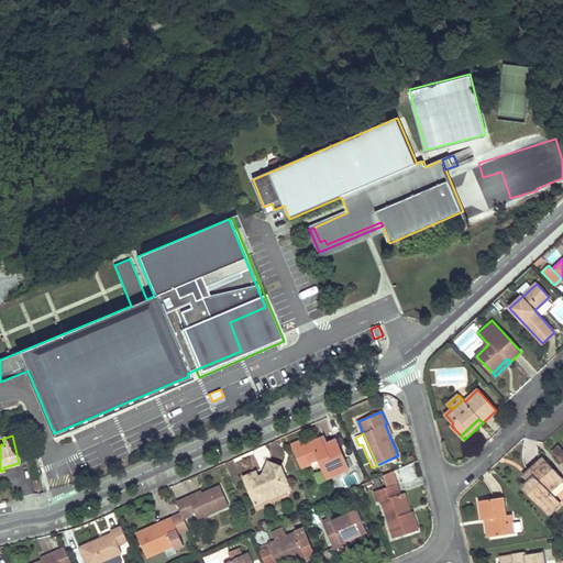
[(321,439),(304,446),(310,463),(318,459),(327,478),(349,470),(335,440),(329,443),(323,445),(321,439)]
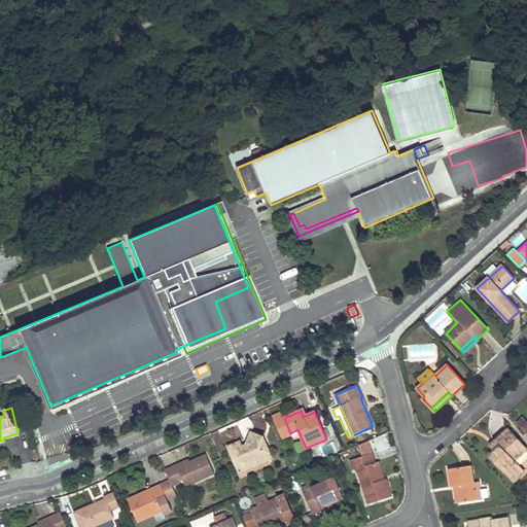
[(526,421),(523,417),(517,422),(526,432),(526,431),(526,421)]
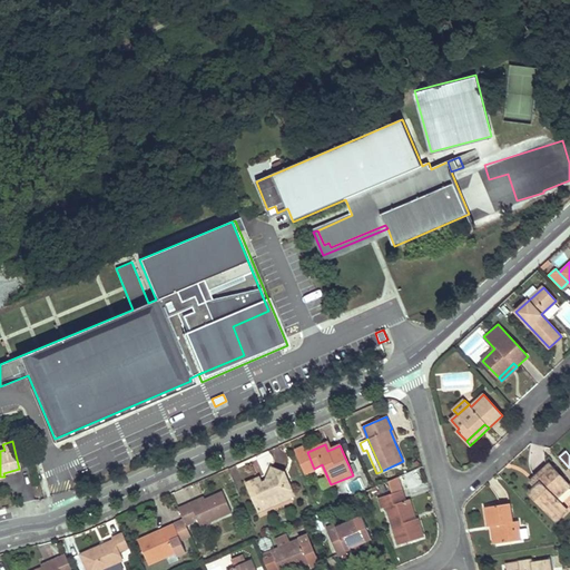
[(569,485),(550,464),(534,479),(539,484),(534,488),(530,493),(557,521),(568,510),(557,499),(569,485)]
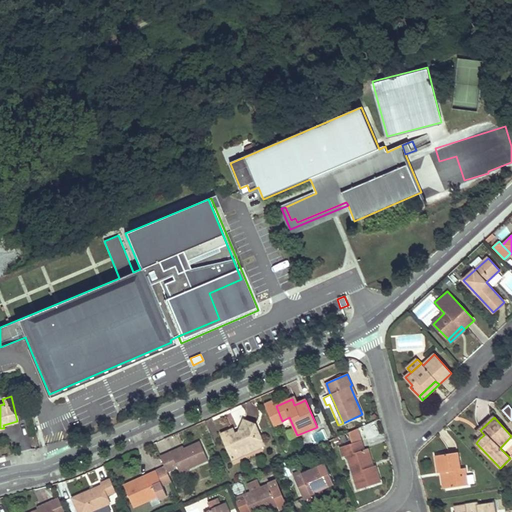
[(233,429),(222,434),(231,456),(242,451),(243,455),(257,449),(259,443),(257,438),(261,436),(256,425),(243,419),(239,432),(240,434),(236,436),(233,429)]
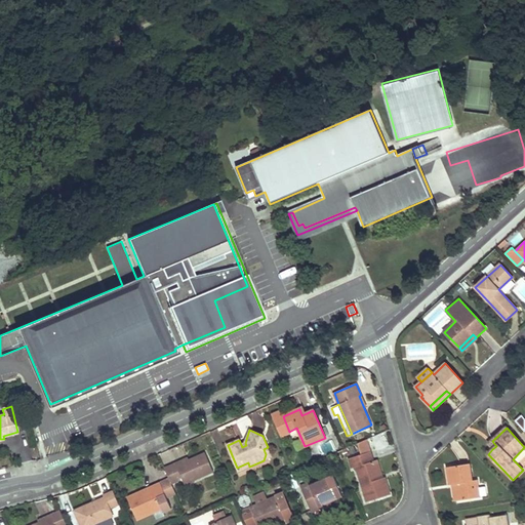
[(379,479),(373,460),(366,439),(347,448),(353,468),(356,467),(367,501),(391,494),(385,477),(384,478),(379,479)]
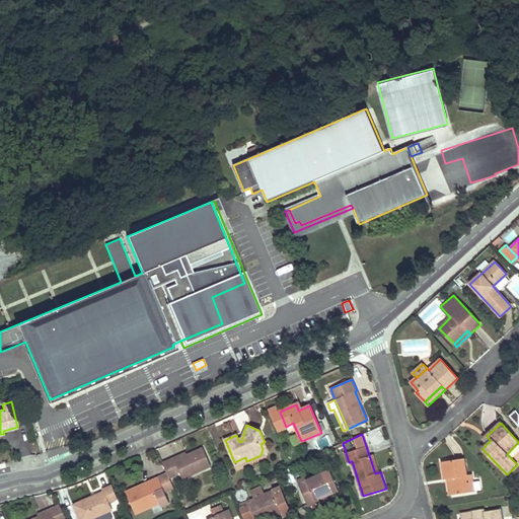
[(487,436),(483,439),(487,444),(491,441),(487,436)]
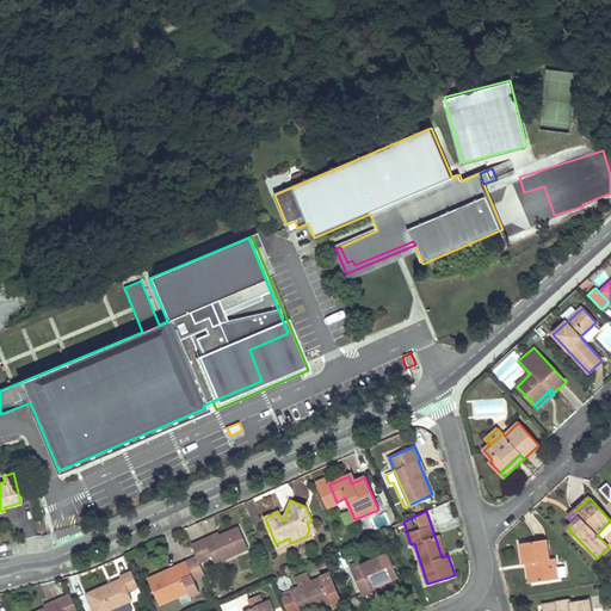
[(205,538),(192,544),(197,556),(199,562),(213,556),(215,563),(248,549),(239,528),(221,536),(207,542),(205,538)]
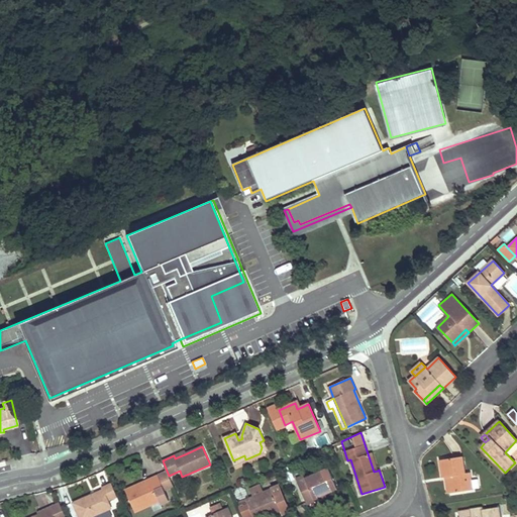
[(372,452),(368,453),(374,472),(378,471),(372,452)]
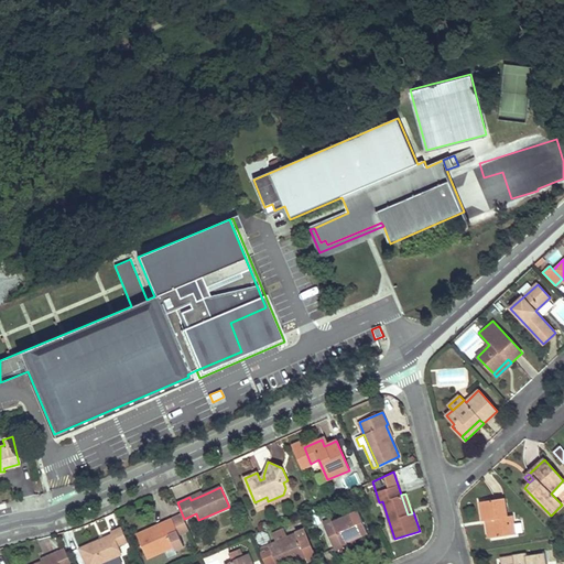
[(267,497),(255,502),(257,507),(268,501),(267,497)]
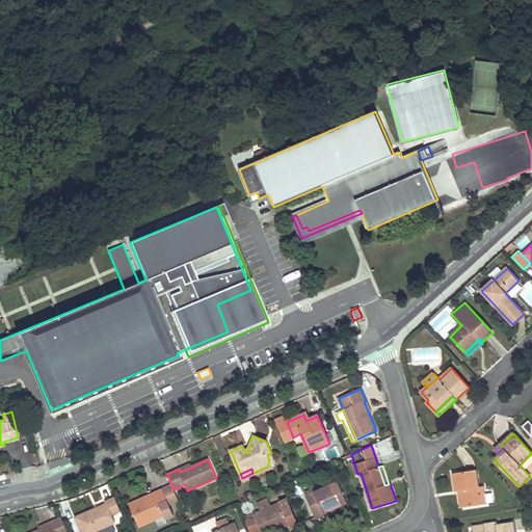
[(478,486),(475,470),(462,472),(453,473),(456,491),(459,490),(461,490),(463,507),(486,505),(483,486),(478,486)]
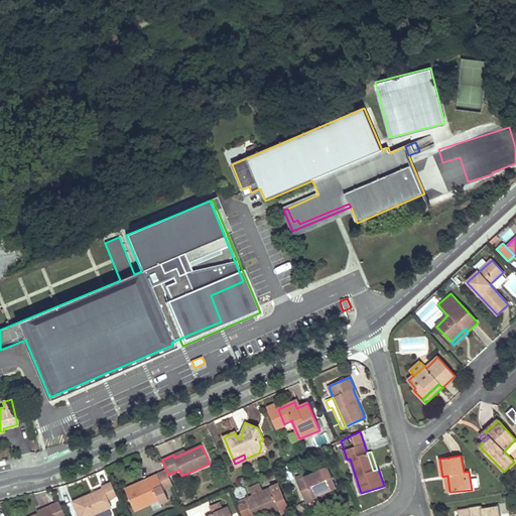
[(303,475),(295,478),(306,503),(314,500),(313,498),(325,493),(337,488),(328,467),(304,477),(303,475)]
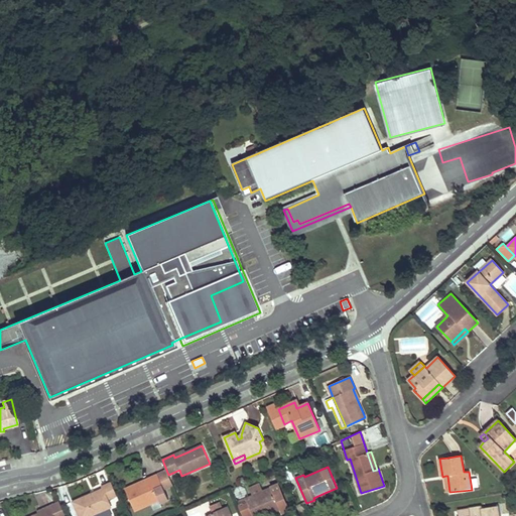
[(140,482),(125,488),(135,511),(151,504),(159,500),(160,503),(168,499),(164,489),(173,485),(168,475),(166,470),(149,478),(150,480),(141,484),(140,482)]
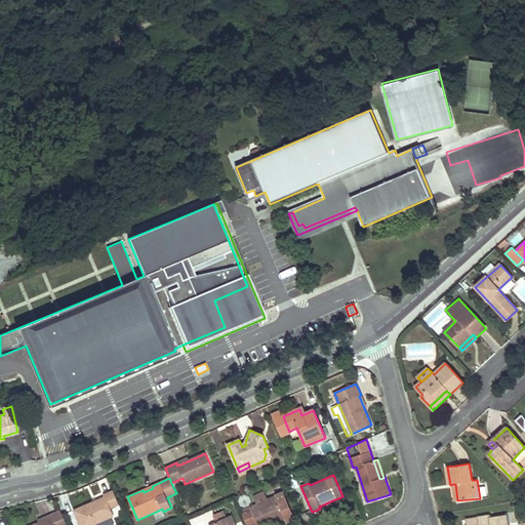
[(99,490),(109,486),(106,480),(96,484),(99,490)]
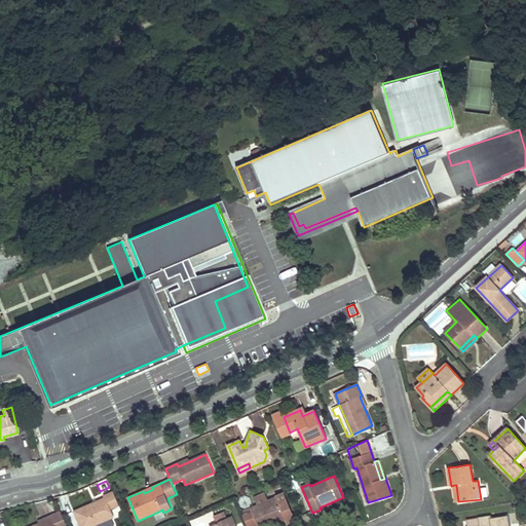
[(104,497),(74,510),(81,525),(88,525),(113,516),(109,508),(119,503),(113,489),(103,494),(104,497)]
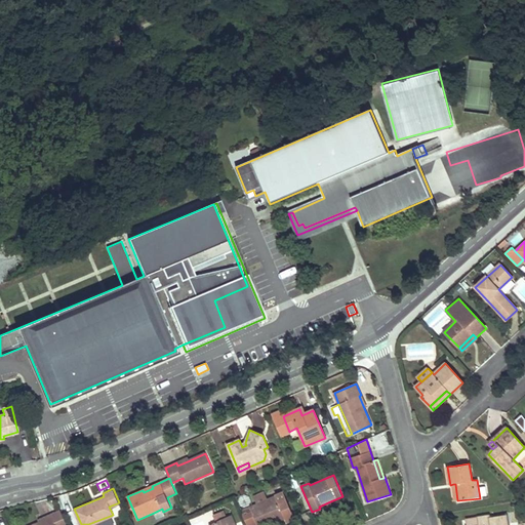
[(275,519),(277,522),(291,516),(286,503),(280,506),(276,495),(250,507),(257,524),(259,524),(272,520),(275,519)]
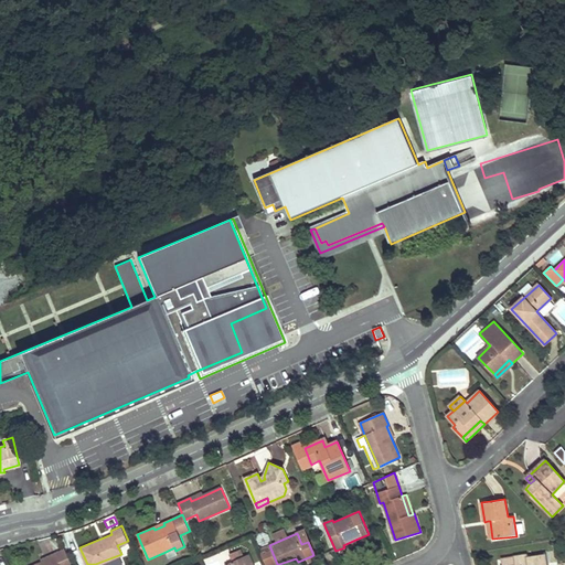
[(174,547),(166,552),(169,558),(178,555),(176,551),(174,547)]
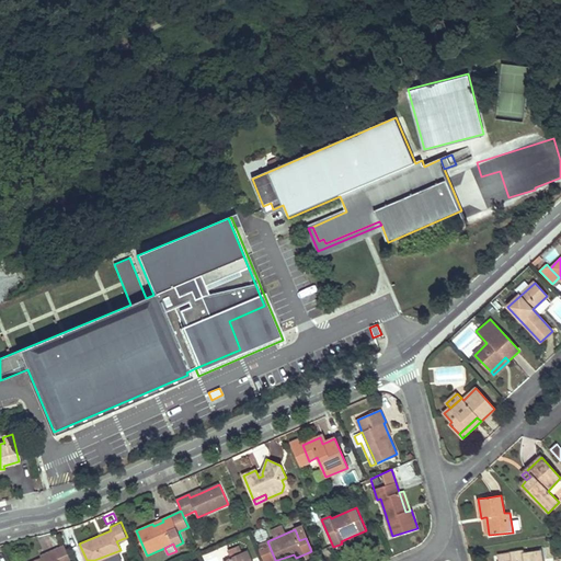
[(71,560),(65,545),(54,550),(55,552),(42,558),(34,560),(71,560)]
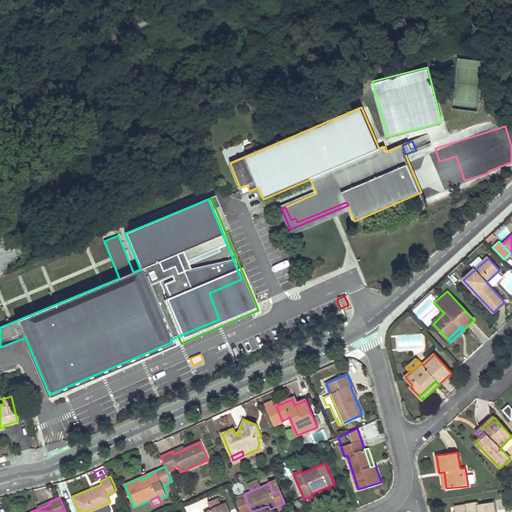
[(229,511),(225,502),(221,504),(217,506),(214,499),(208,502),(211,509),(209,509),(210,511),(229,511)]
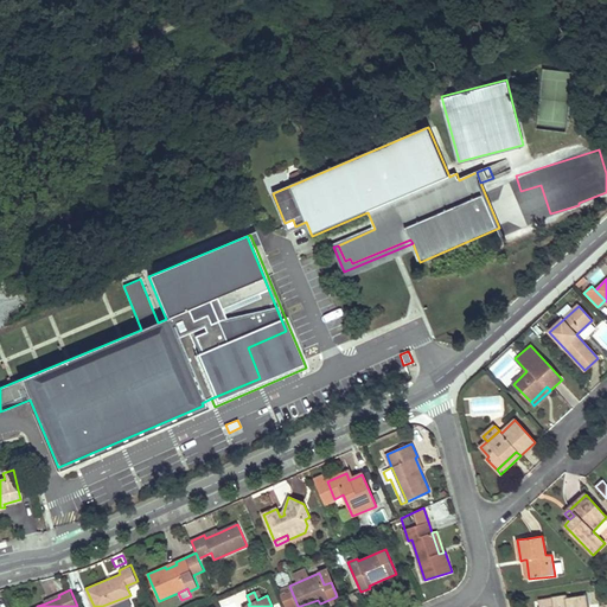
[(360,592),(350,596),(353,606),(356,606),(365,604),(360,592)]
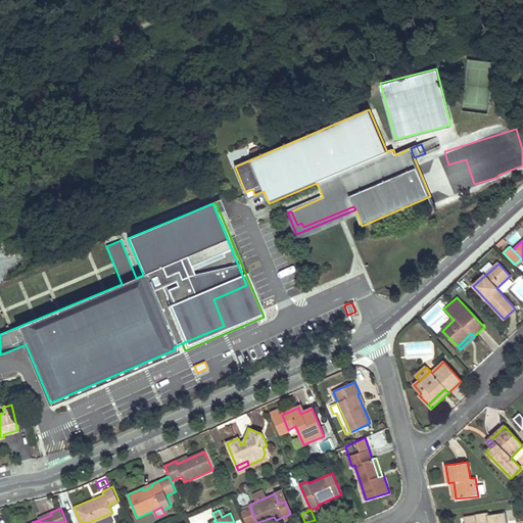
[(488,514),(465,517),(466,522),(506,522),(505,514),(488,517),(488,514)]
